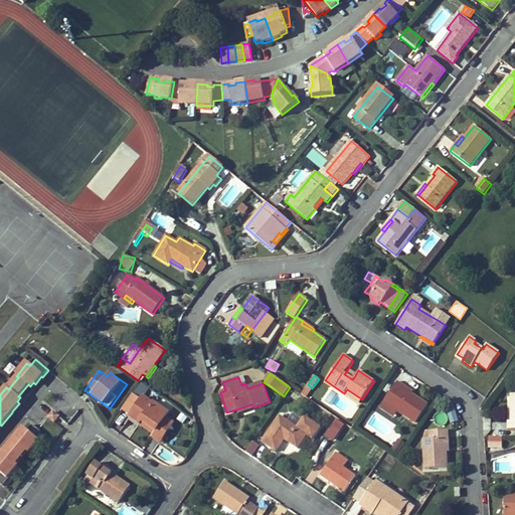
[(427,405),(411,394),(402,388),(403,385),(397,381),(383,401),(397,411),(415,423),(427,405)]
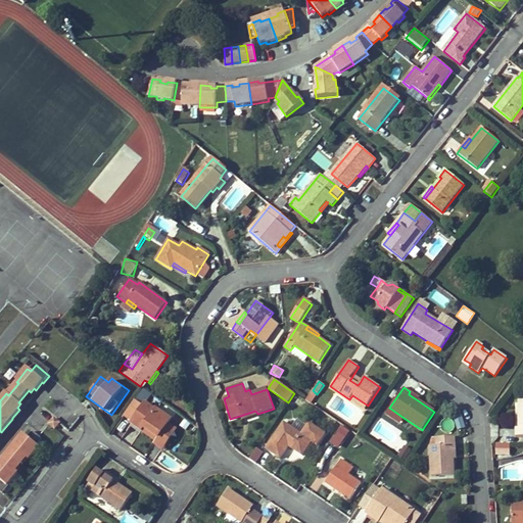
[(134,400),(138,403),(147,392),(143,388),(134,400)]
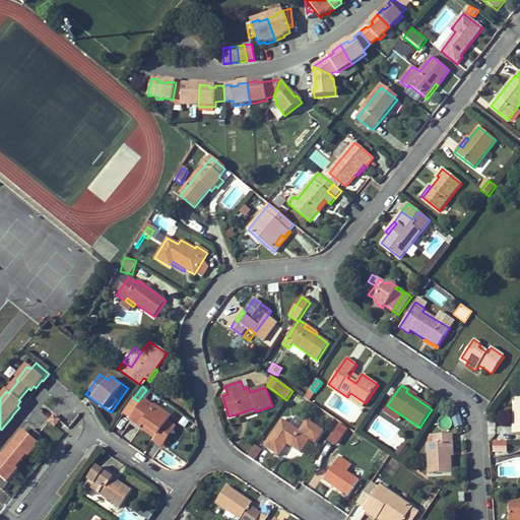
[(407,389),(406,392),(415,398),(416,396),(407,389)]
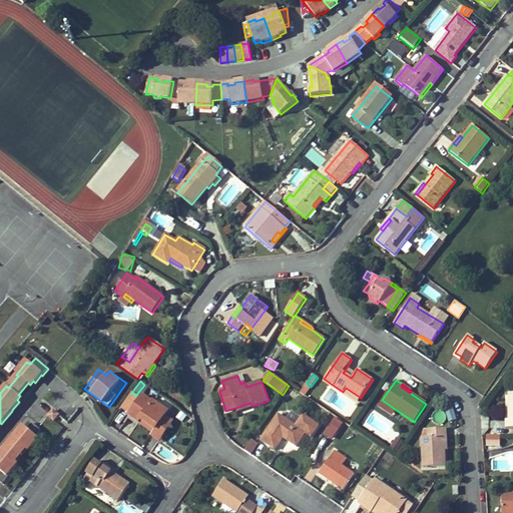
[(361,398),(346,388),(343,392),(358,402),(361,398)]
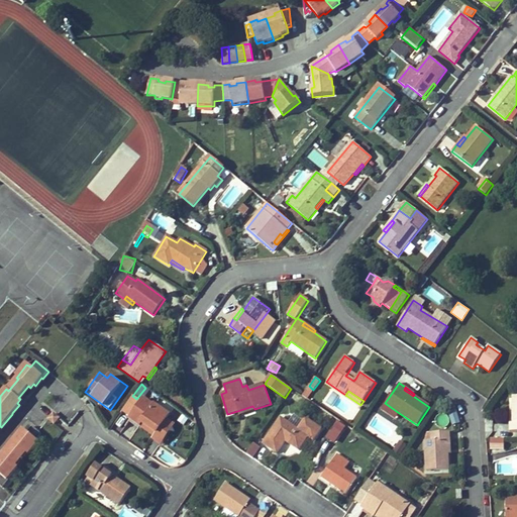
[(130,418),(140,425),(142,422),(157,433),(167,420),(170,416),(154,405),(153,406),(144,399),(130,418)]
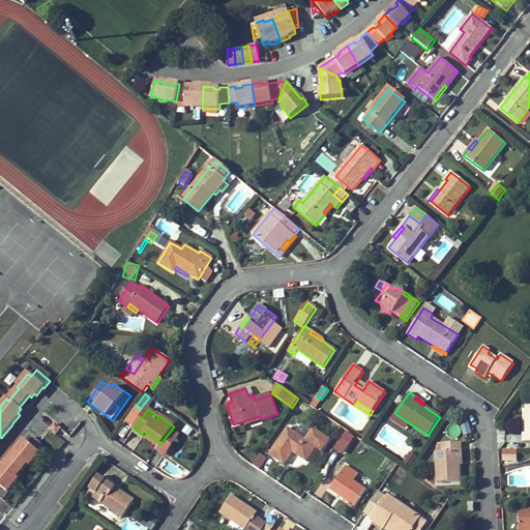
[(405,430),(409,423),(394,413),(390,419),(405,430)]
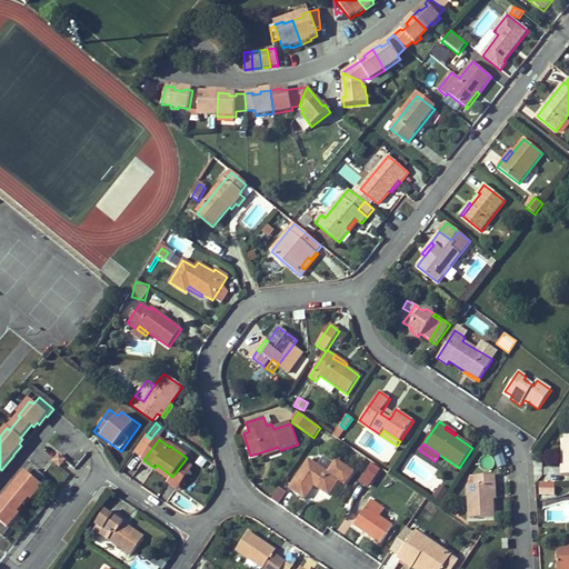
[(280,450),(278,447),(261,452),(263,456),(280,450)]
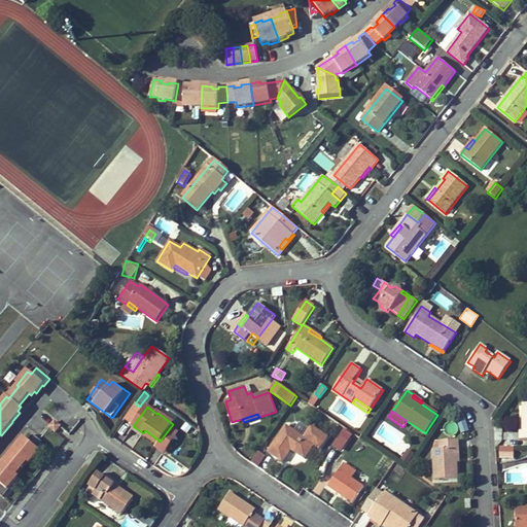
[(49,427),(56,432),(61,426),(55,421),(49,427)]
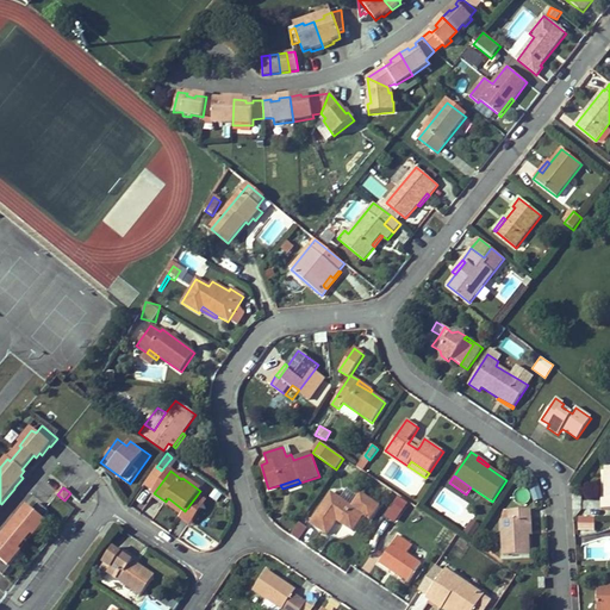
[(341,498),(331,492),(310,523),(327,535),(336,521),(353,531),(363,516),(369,520),(379,506),(360,493),(358,497),(347,489),(341,498)]
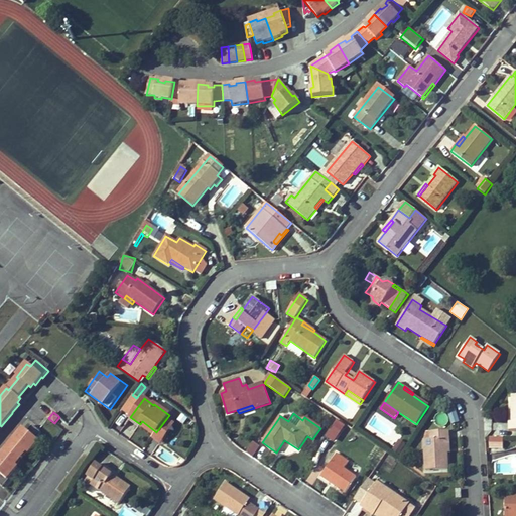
[(173,424),(166,419),(156,432),(142,421),(140,424),(154,434),(152,436),(160,442),(173,424)]
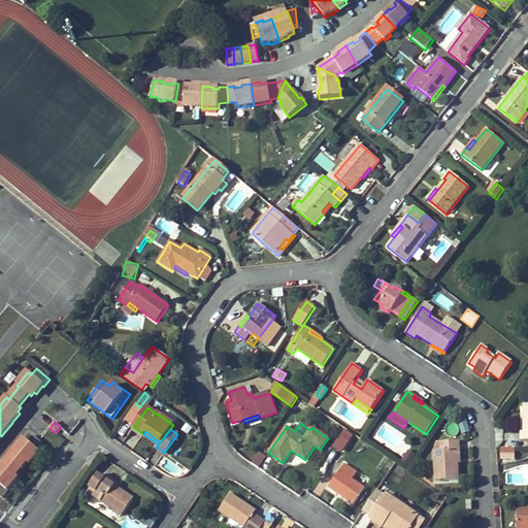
[(348,450),(352,431),(342,429),(338,448),(348,450)]
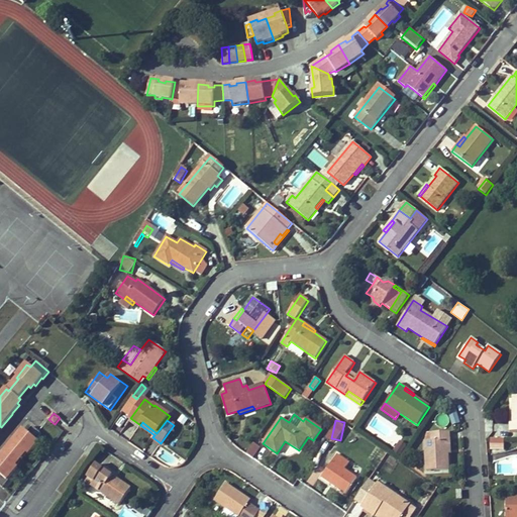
[(0,486),(3,488),(9,481),(8,480),(18,468),(17,467),(22,460),(27,454),(28,454),(38,442),(37,440),(41,434),(32,427),(27,433),(26,431),(22,435),(20,433),(13,442),(14,443),(4,455),(3,454),(0,457),(0,486)]
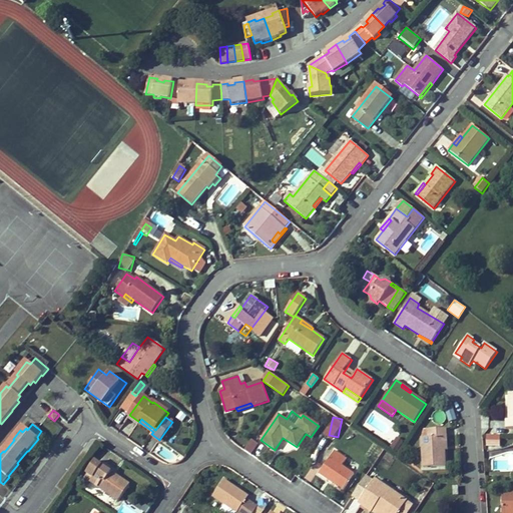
[(422,438),(423,467),(445,466),(444,450),(444,437),(446,437),(446,428),(424,429),(422,438)]
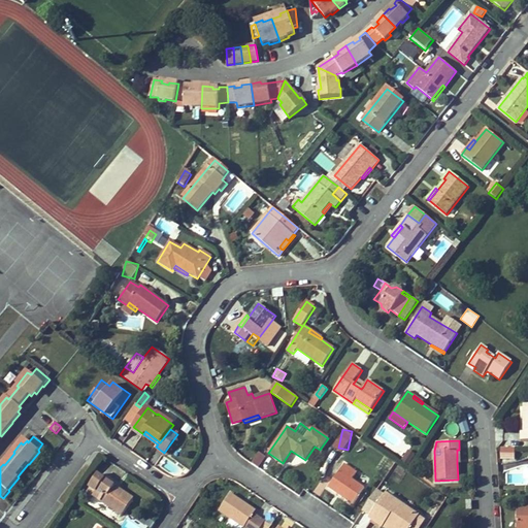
[(515,459),(515,447),(499,448),(499,460),(515,459)]
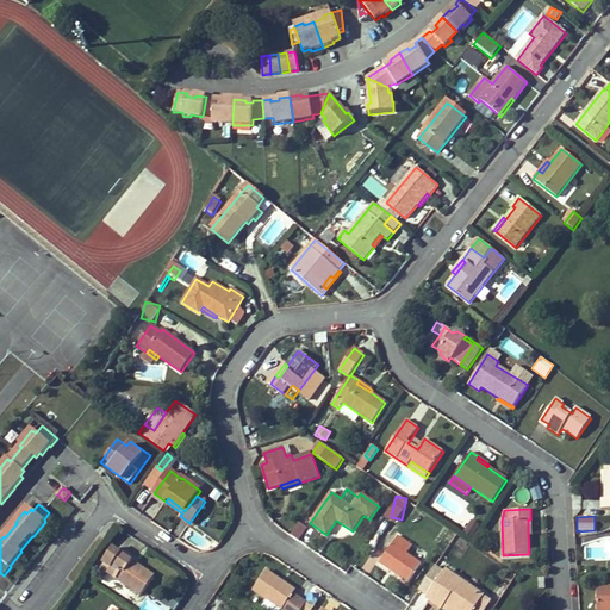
[(471,518),(464,531),(473,536),(480,523),(471,518)]
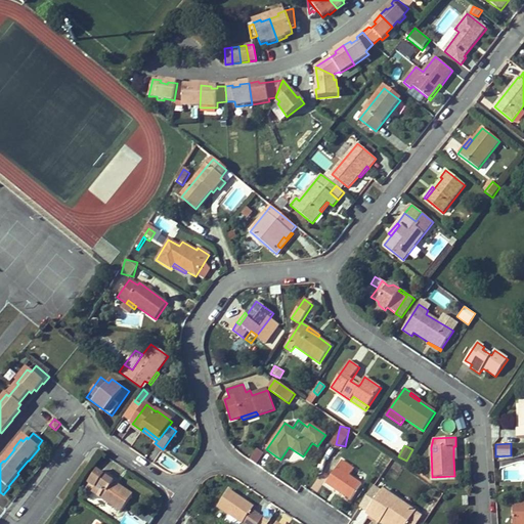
[(250,461),(257,466),(265,453),(258,448),(250,461)]
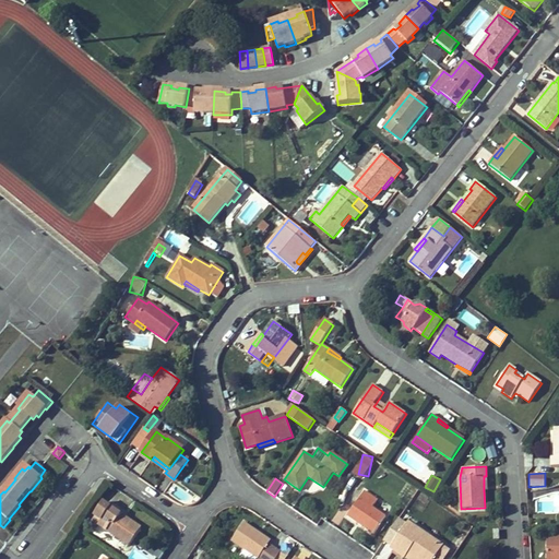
[(347,516),(373,534),(385,516),(372,508),(378,500),(365,490),(347,516)]
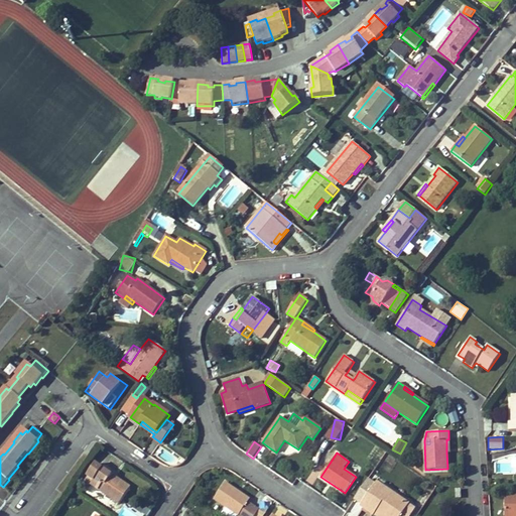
[(349,462),(346,469),(357,473),(360,466),(349,462)]
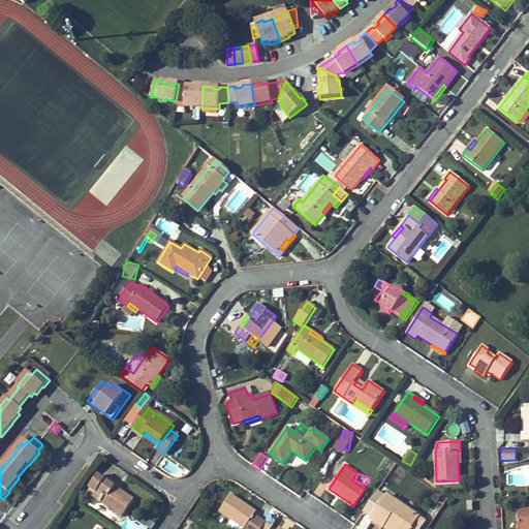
[(123,517),(134,500),(119,490),(105,480),(98,475),(87,493),(123,517)]
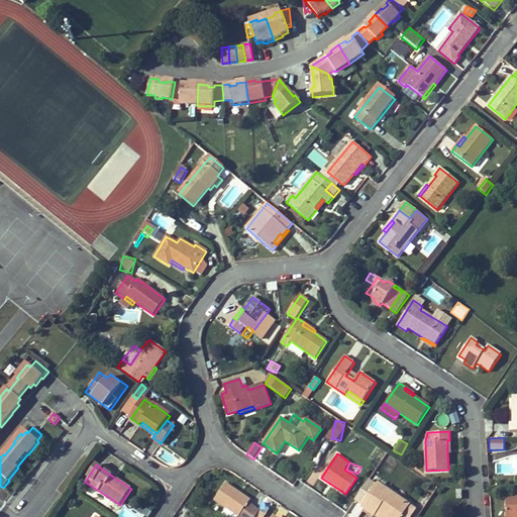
[(103,470),(116,479),(118,476),(105,468),(103,470)]
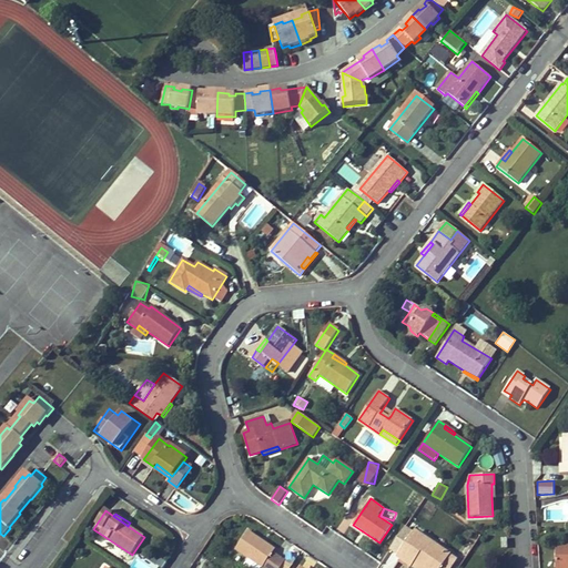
[(275,550),(249,531),(236,549),(262,567),(280,567),(284,563),(272,554),(275,550)]
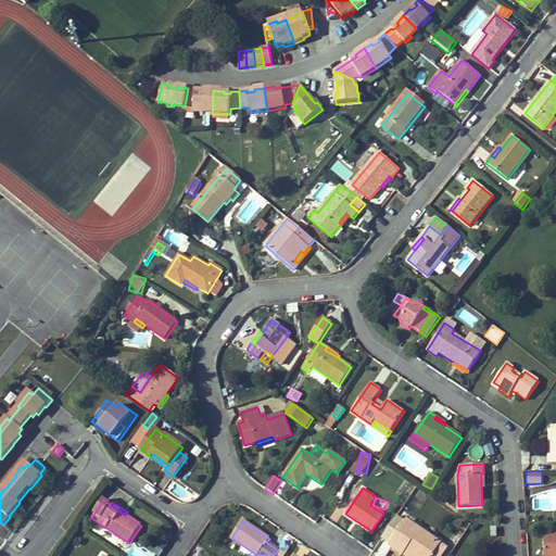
[(404,555),(406,553),(411,555),(432,555),(441,545),(405,521),(389,545),(404,555)]
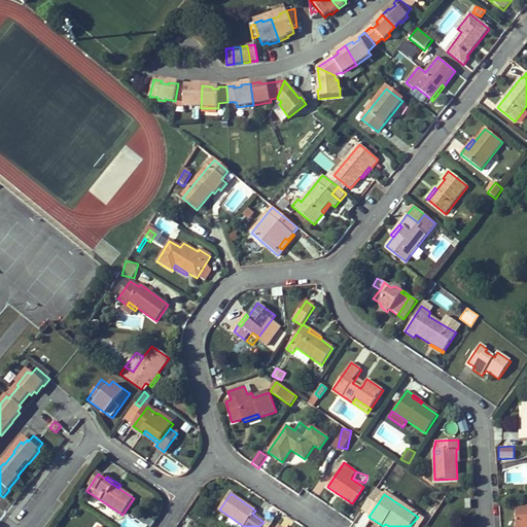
[(526,526),(526,505),(516,506),(515,526),(526,526)]
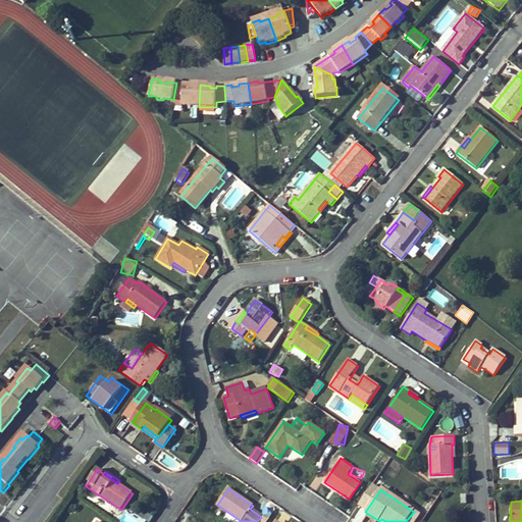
[(406,521),(385,521),(381,519),(379,521),(414,521),(419,515),(414,512),(406,521)]
